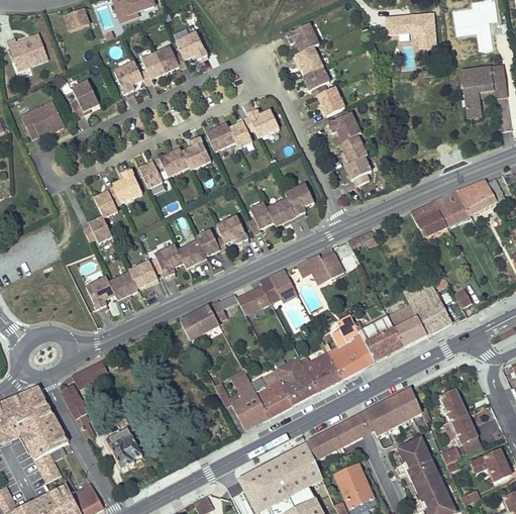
[(153,6),(151,0),(111,0),(116,14),(124,10),(128,20),(138,16),(137,13),(153,6)]
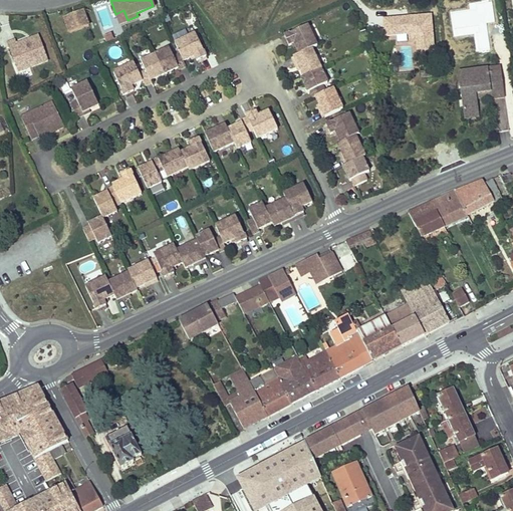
[(81,7),(62,15),(68,30),(87,23),(81,7)]
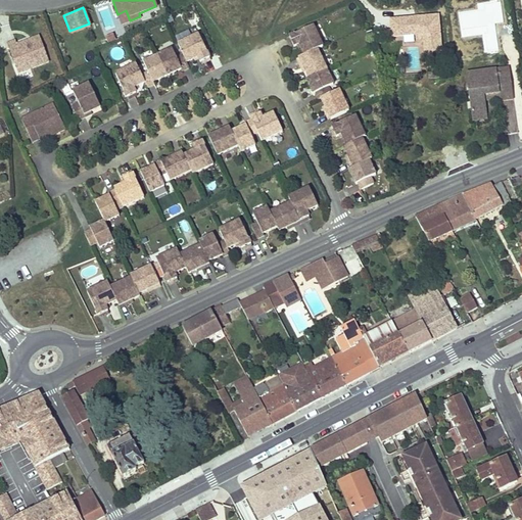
[(130,20),(126,10),(117,14),(122,24),(130,20)]
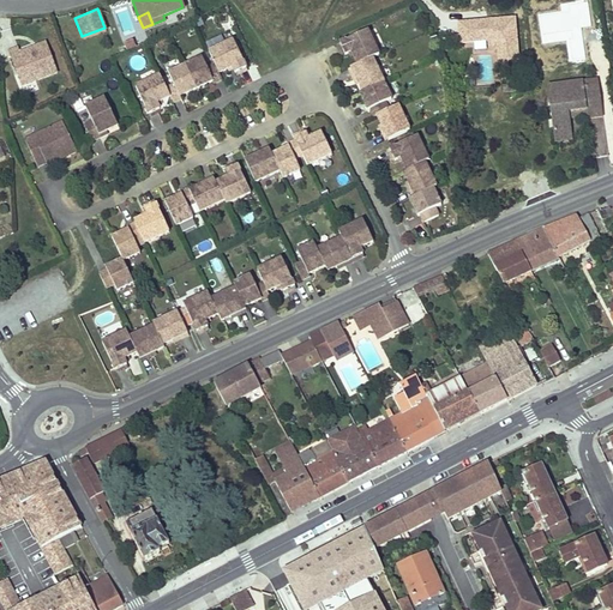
[(371,53),(378,49),(366,25),(338,38),(343,49),(349,47),(356,60),(371,53)]
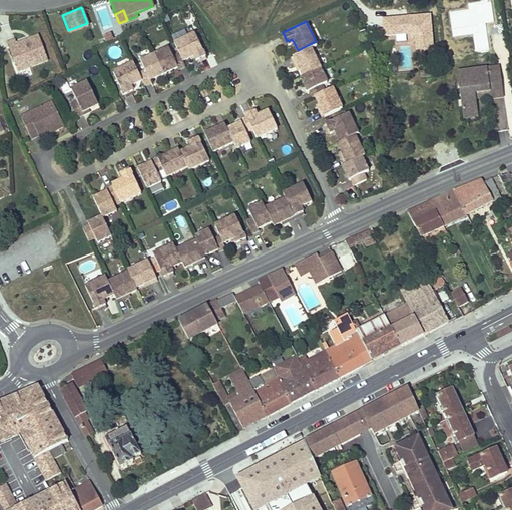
[(111,31),(103,34),(105,39),(113,36),(111,31)]
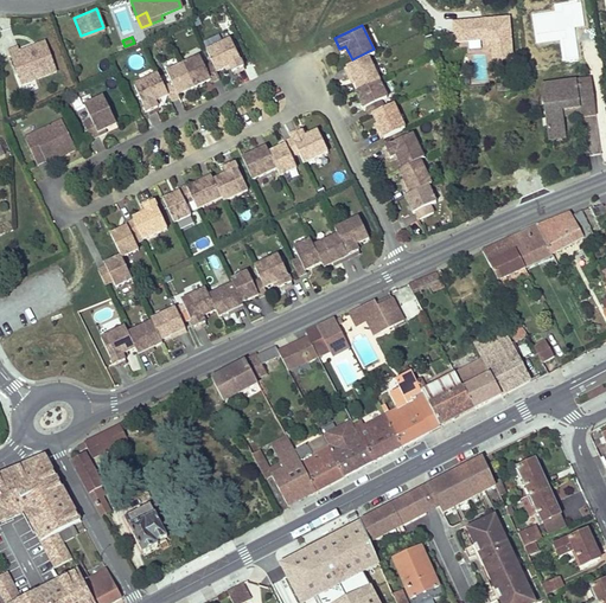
[(230,37),(206,49),(212,61),(217,69),(230,63),(233,69),(244,64),(230,37)]
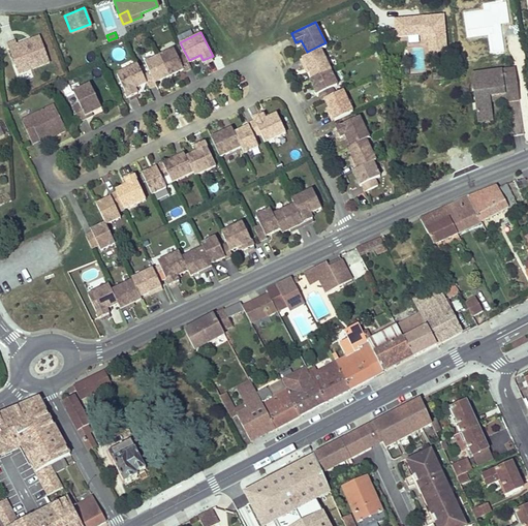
[(50,60),(38,33),(17,42),(16,38),(6,41),(19,72),(50,60)]
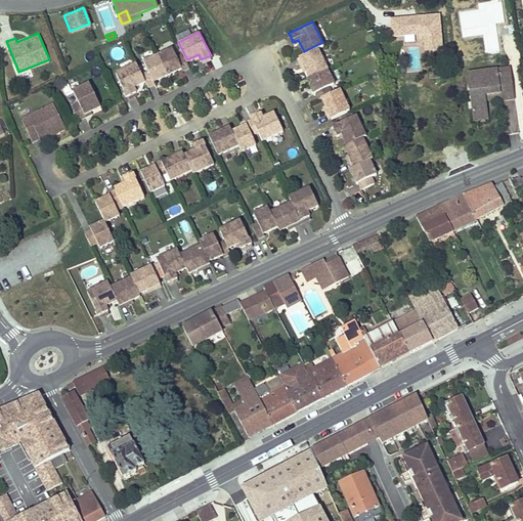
[(316,45),(304,51),(298,54),(305,67),(308,75),(327,67),(316,45)]
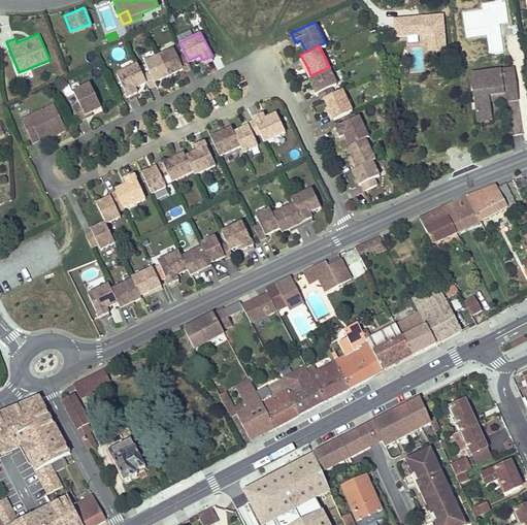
[(189,60),(185,53),(177,57),(172,47),(159,54),(168,73),(183,67),(183,69),(191,65),(189,60)]
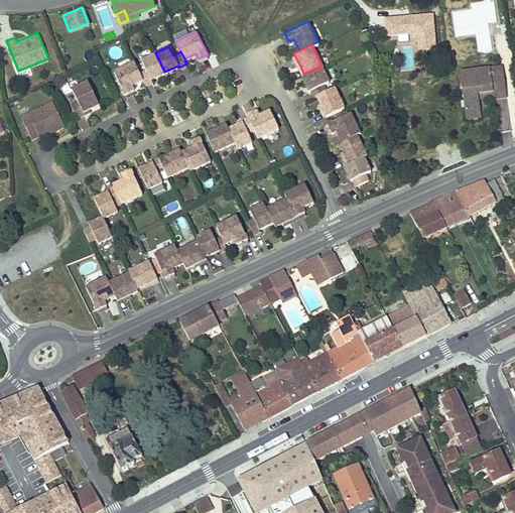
[(143,79),(145,84),(152,81),(151,79),(164,72),(155,52),(142,58),(146,69),(139,72),(140,74),(143,79)]
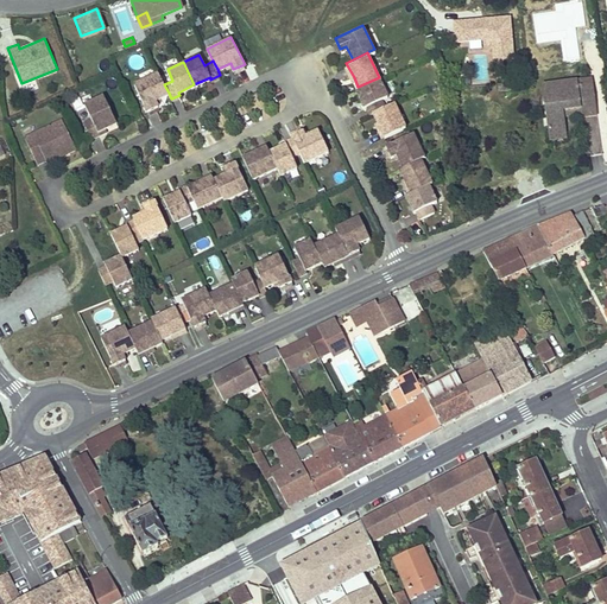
[(164,84),(158,71),(134,83),(147,110),(158,106),(156,99),(169,93),(165,87),(164,84)]
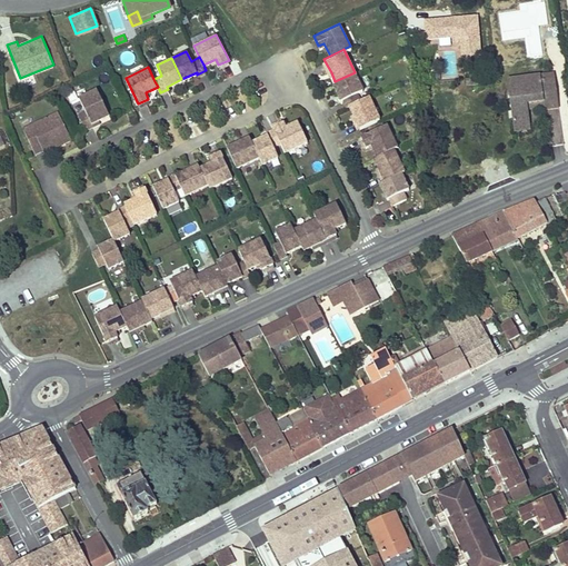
[(554,71),(507,77),(512,121),(527,119),(526,106),(526,100),(541,98),(541,103),(542,106),(558,103),(554,71)]
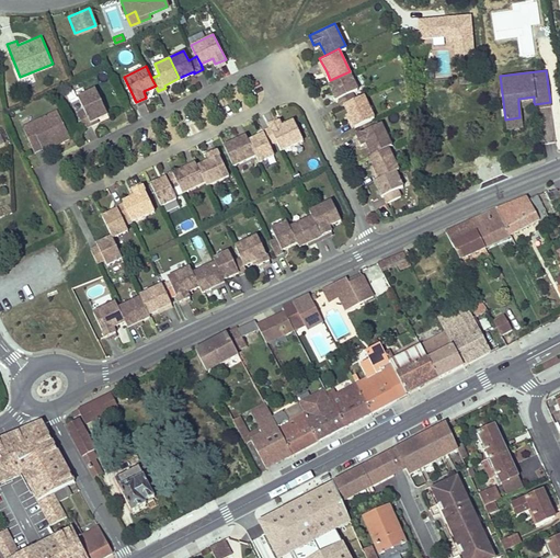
[(338,95),(341,102),(343,101),(353,97),(354,97),(352,91),(357,88),(350,71),(330,80),(328,81),(335,97),(338,95)]
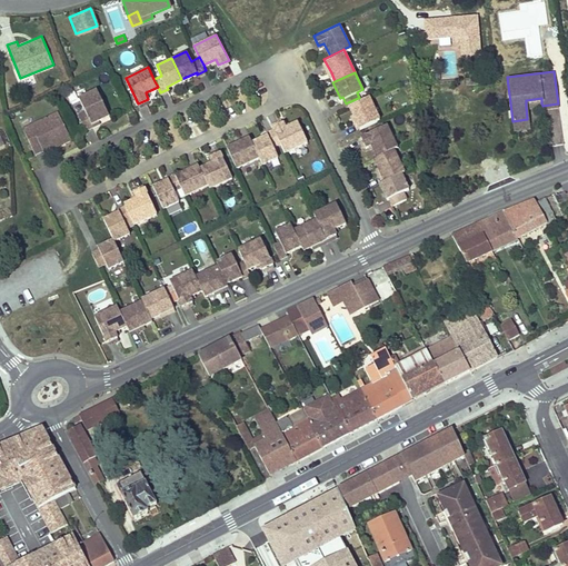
[(109,113),(97,89),(79,97),(85,110),(78,113),(85,129),(92,125),(91,122),(109,113)]
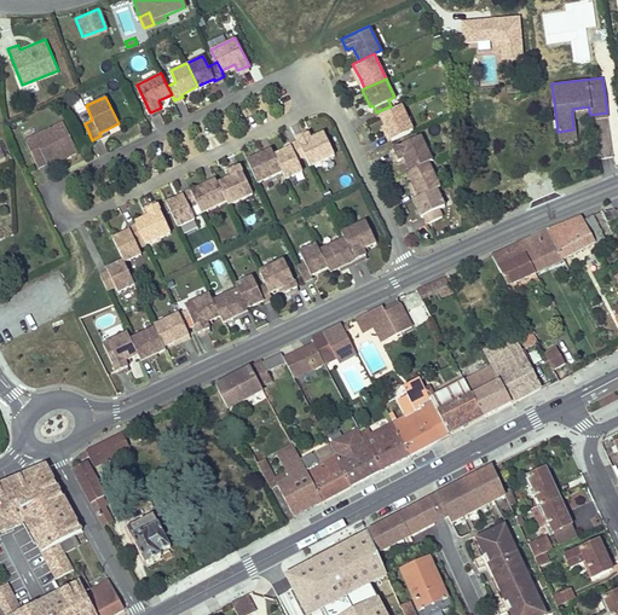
[(390,106),(379,111),(383,121),(391,135),(411,127),(399,102),(391,106),(390,106)]
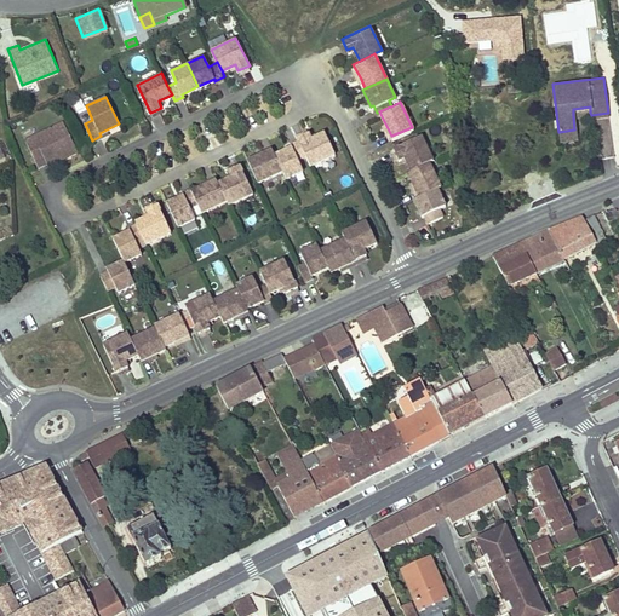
[(38,166),(46,161),(59,155),(61,157),(78,150),(63,120),(24,138),(38,166)]
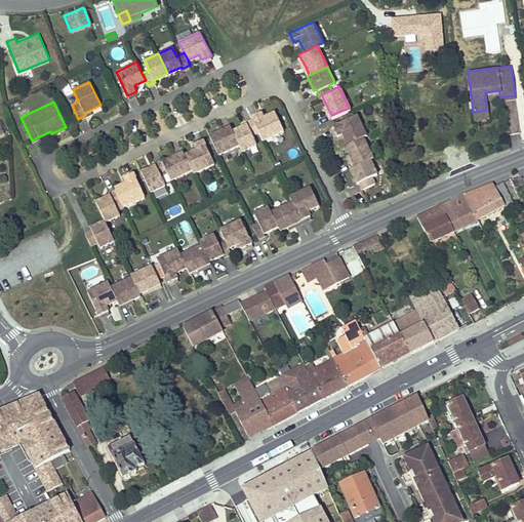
[(262,141),(283,130),(274,112),(263,117),(259,112),(250,117),(251,119),(257,131),(262,141)]
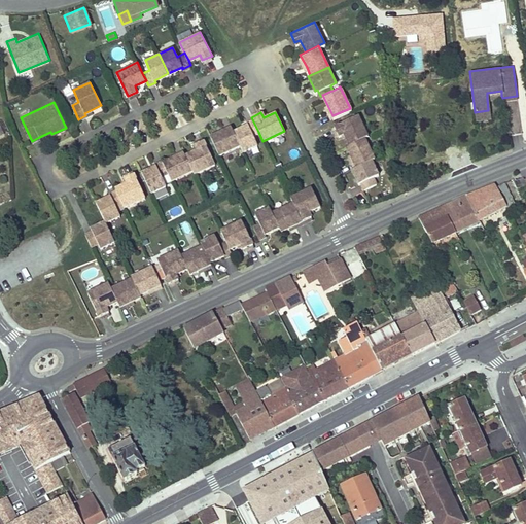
[(362,136),(366,134),(357,112),(332,124),(337,134),(343,131),(348,142),(348,143),(362,136)]
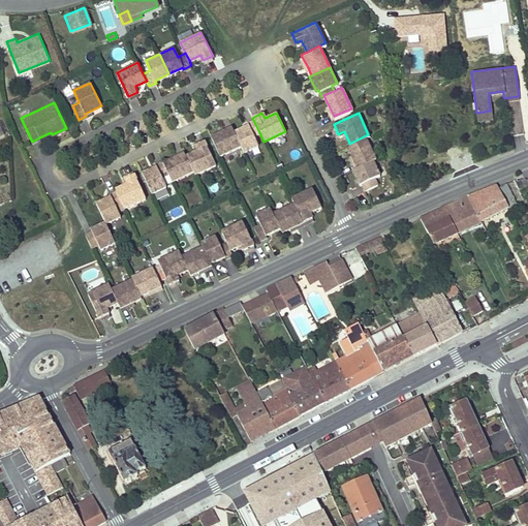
[(259,132),(253,120),(246,123),(247,125),(234,132),(240,146),(243,152),(256,145),(251,135),(259,132)]
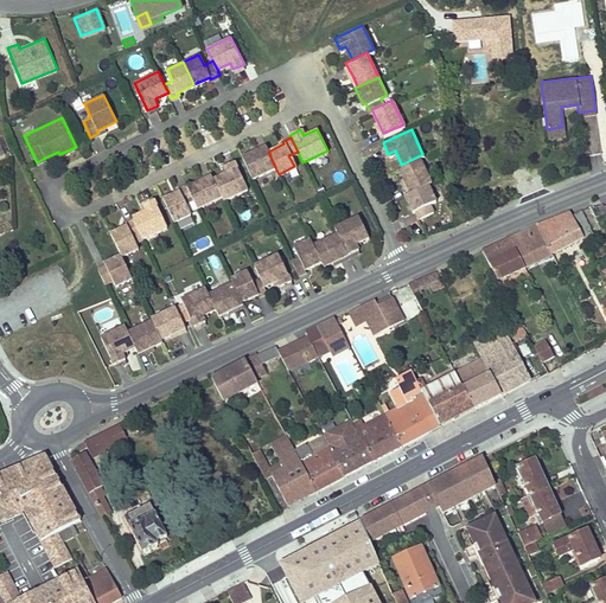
[(275,167),(268,152),(266,146),(250,153),(243,156),(253,178),(275,167)]
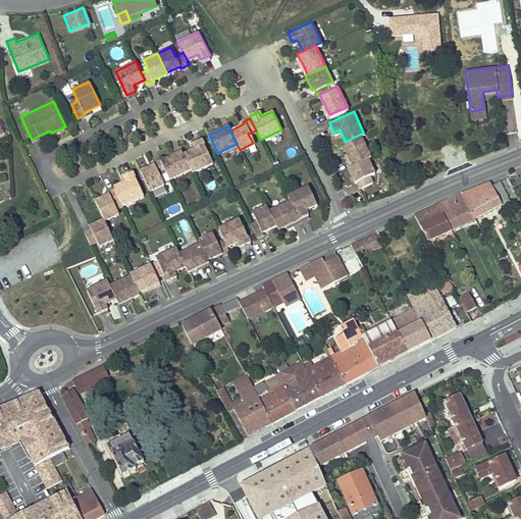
[(345,141),(342,143),(346,150),(352,163),(366,156),(368,155),(359,135),(345,142),(345,141)]
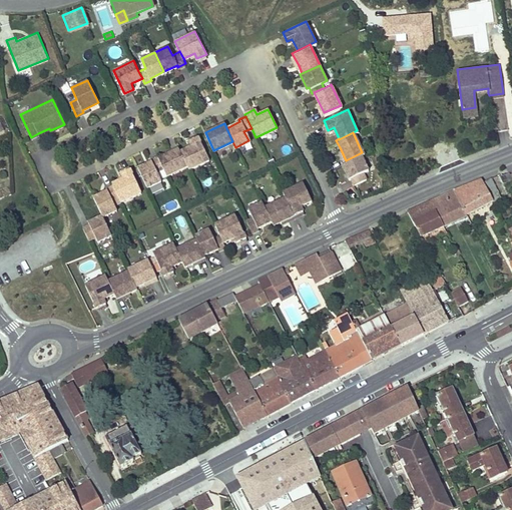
[(187,165),(189,168),(209,158),(198,135),(189,140),(191,145),(180,150),(187,165)]
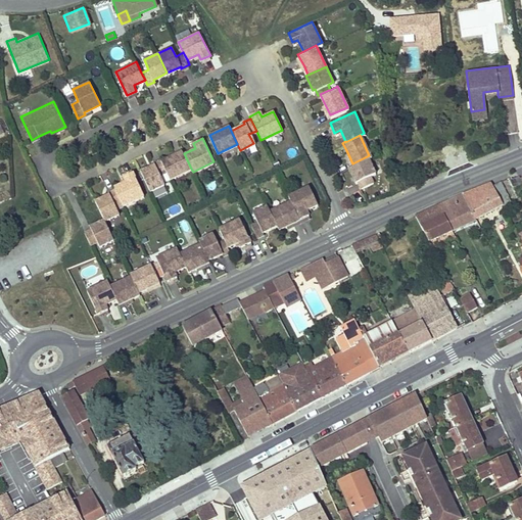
[(191,169),(184,153),(183,150),(170,156),(163,159),(172,178),(191,169)]
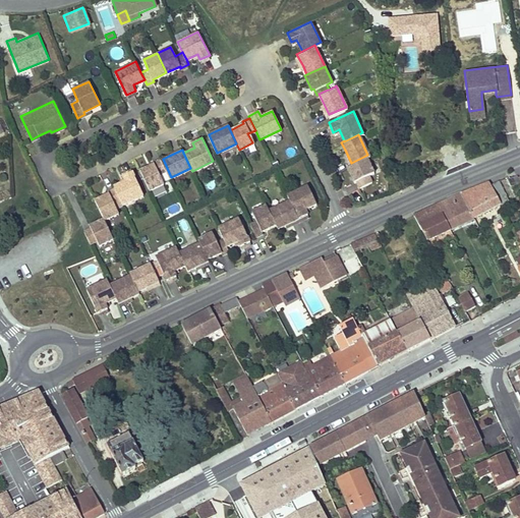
[(351,163),(349,164),(345,165),(352,180),(354,179),(357,185),(370,179),(367,174),(372,172),(365,156),(351,163)]
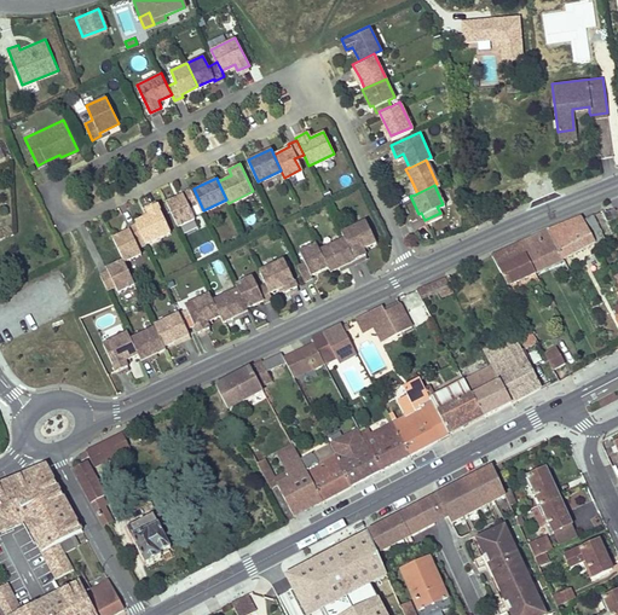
[(197,201),(191,186),(182,191),(183,193),(167,201),(178,224),(194,216),(188,206),(197,201)]
